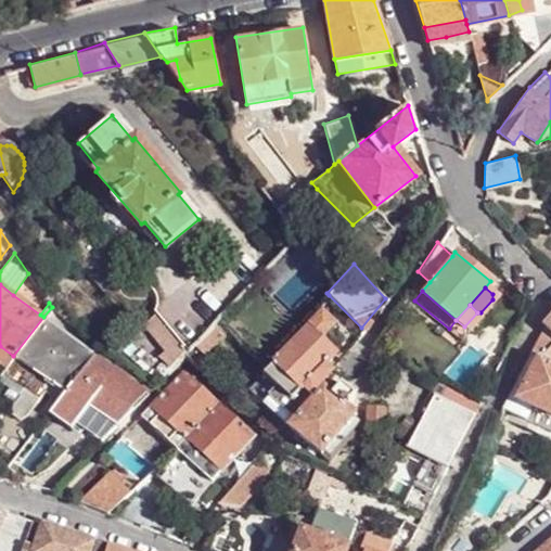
[(320,310),(264,375),(277,386),(269,396),(294,418),(302,409),(297,406),(329,372),(328,366),(324,363),(335,351),(320,338),(334,322),(320,310)]
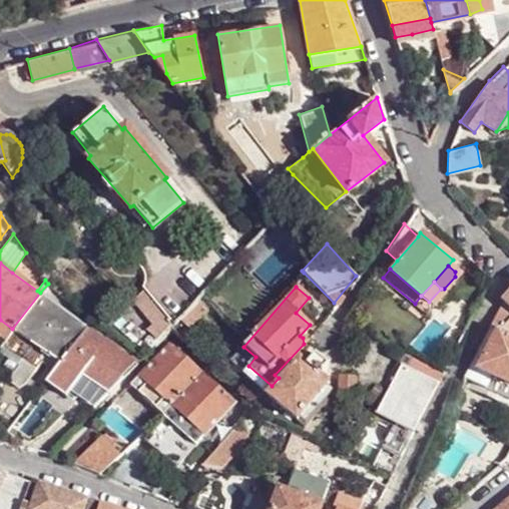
[(172,324),(145,291),(132,302),(151,326),(147,330),(156,341),(172,324)]
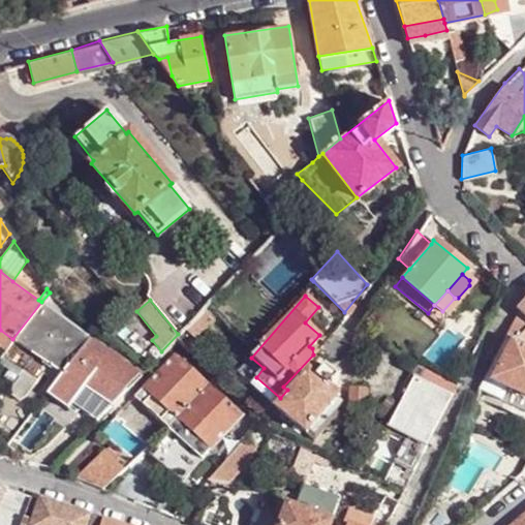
[(88,335),(41,302),(12,339),(40,358),(60,371),(88,335)]
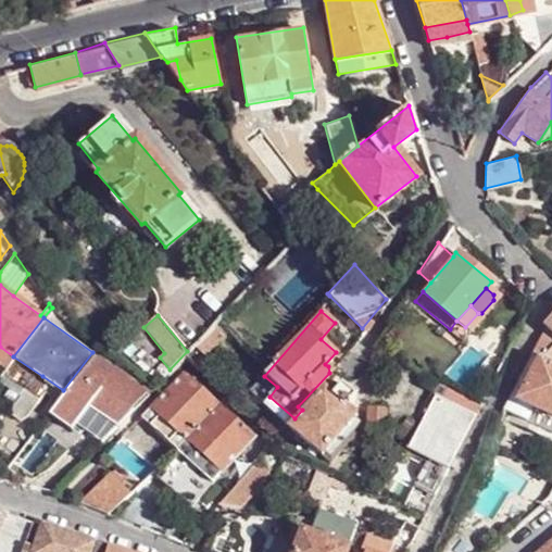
[(551,327),(546,322),(535,343),(542,348),(539,354),(551,361),(551,327)]
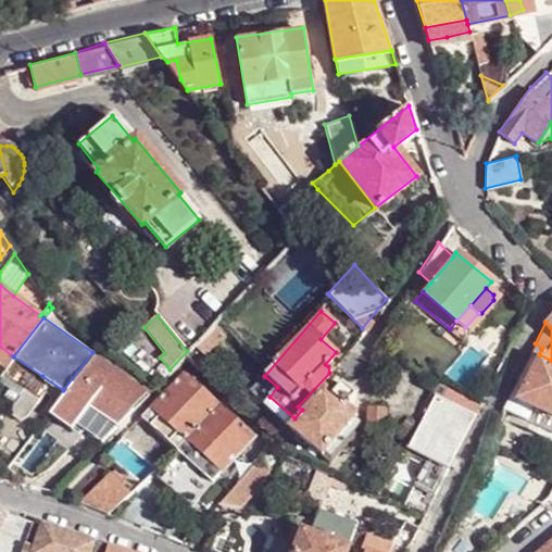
[(531,350),(539,354),(542,348),(535,343),(531,350)]
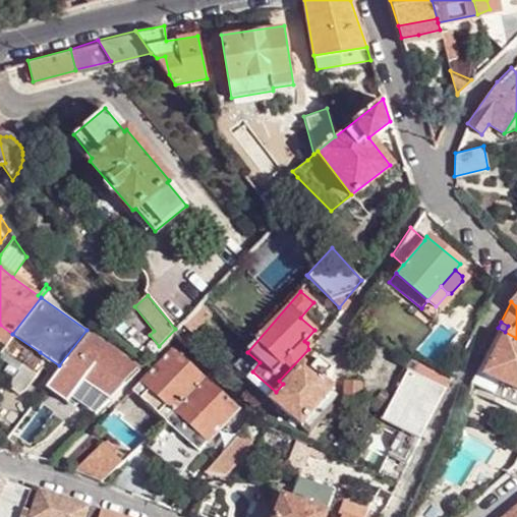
[(0,338),(6,343),(12,334),(0,325),(0,338)]
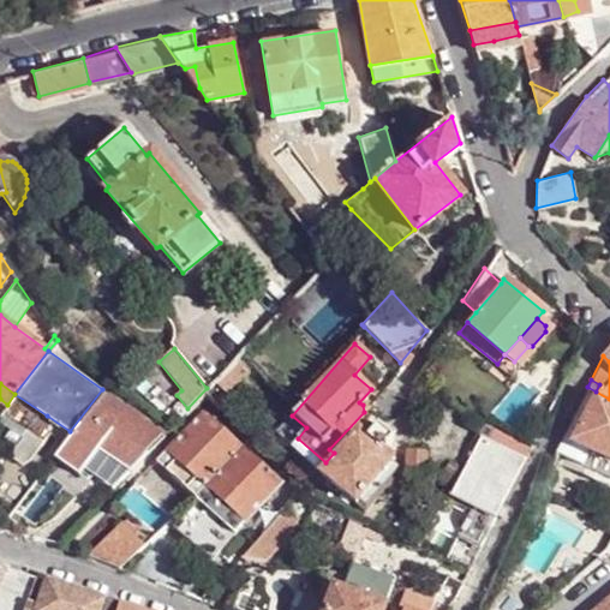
[(587,387),(556,449),(564,454),(584,464),(593,468),(609,477),(609,399),(596,392),(587,387)]
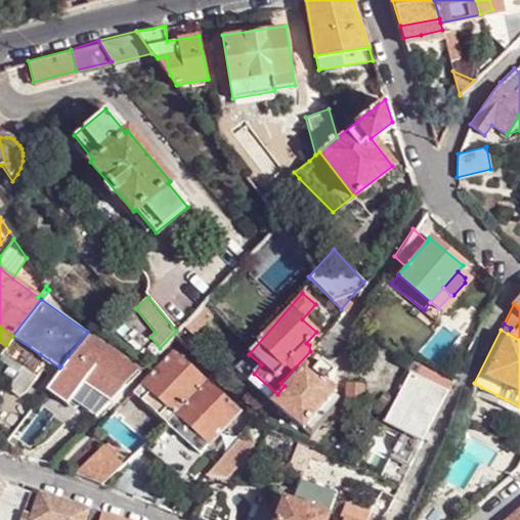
[(138,370),(87,332),(59,367),(54,377),(41,394),(61,410),(69,401),(80,385),(105,404),(123,385),(138,370)]
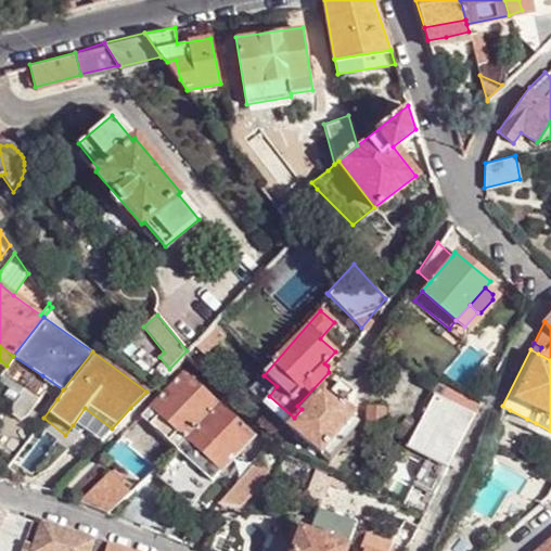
[(7,366),(1,373),(25,389),(30,394),(36,386),(42,375),(13,356),(7,366)]
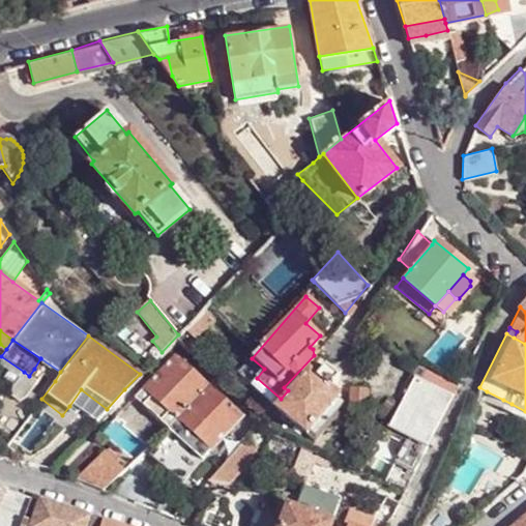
[(134,398),(169,426),(209,383),(174,351),(148,380),(134,398)]
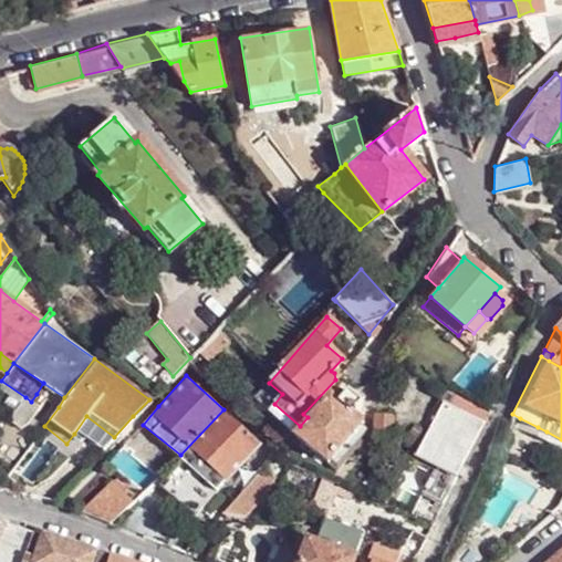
[(64,397),(43,383),(37,394),(48,401),(59,407),(64,397)]
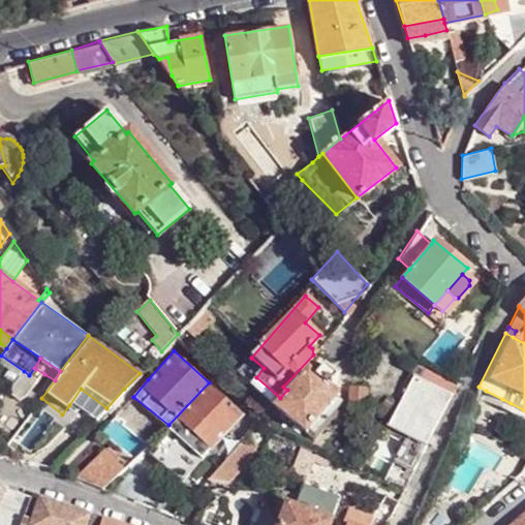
[(336,373),(323,362),(314,372),(308,367),(287,390),(280,398),(275,404),(304,429),(337,391),(328,382),(336,373)]
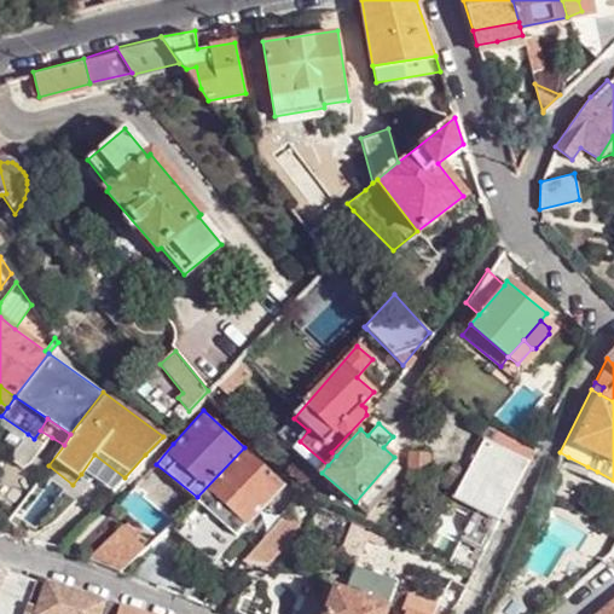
[(488,424),(451,496),(476,509),(461,540),(480,551),(532,449),(488,424)]
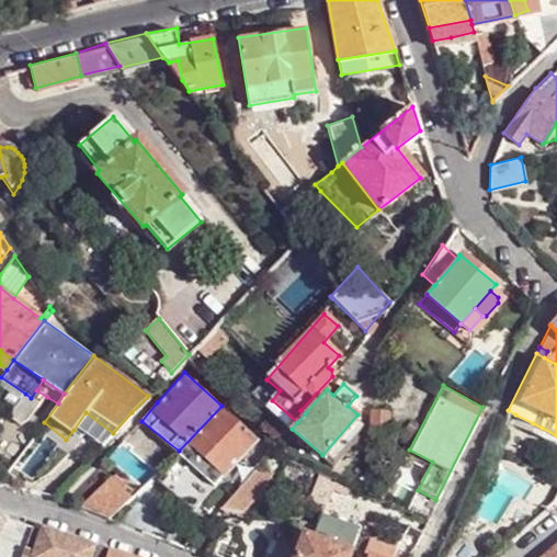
[(10,419),(22,428),(30,421),(47,397),(36,390),(31,398),(25,394),(13,410),(10,419)]
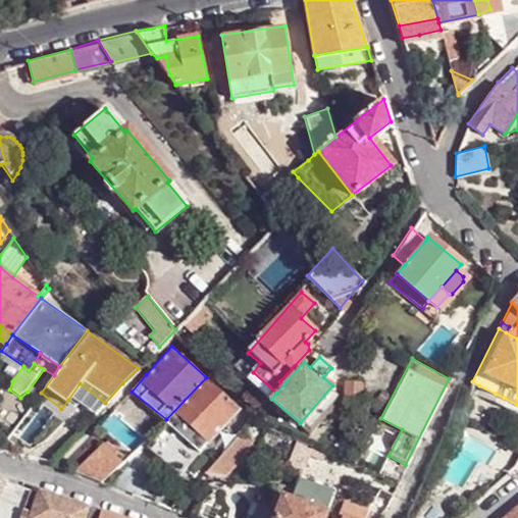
[(138,368),(122,383),(132,392),(146,374),(138,368)]
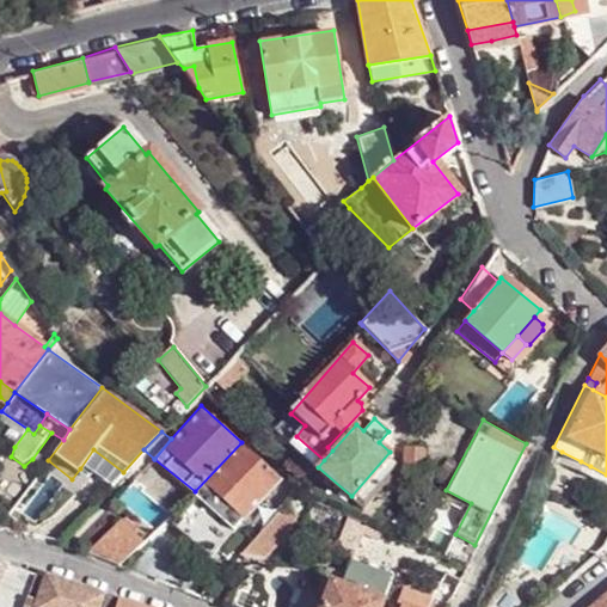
[(324,460),(296,436),(290,443),(318,467),(324,460)]
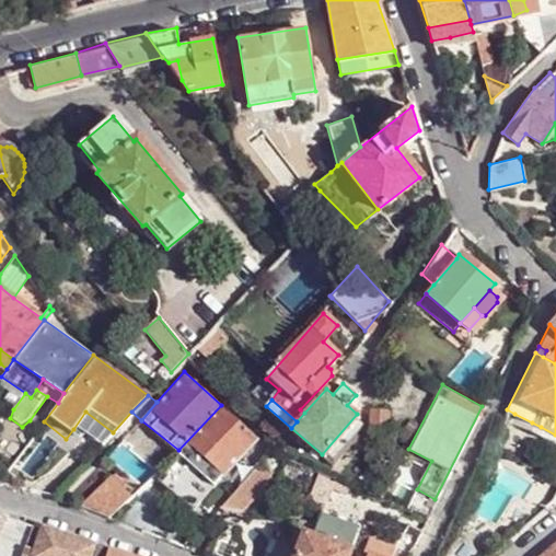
[(387,407),(369,404),(368,417),(385,419),(387,407)]
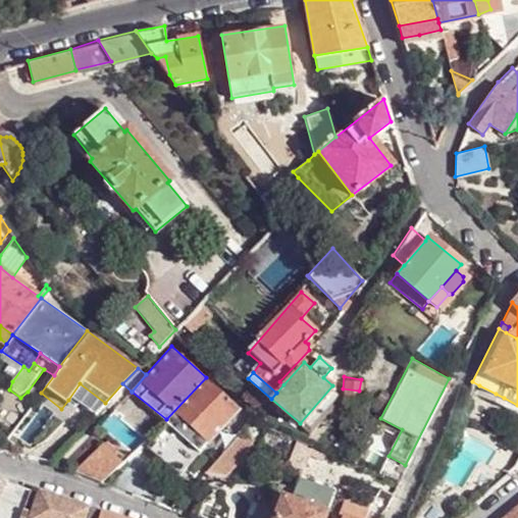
[(238,406),(206,377),(166,419),(198,451),(238,406)]
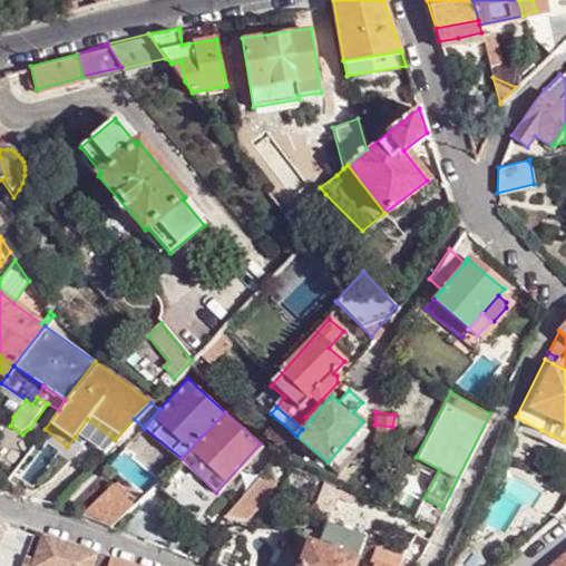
[(115,440),(87,419),(75,437),(100,457),(115,440)]
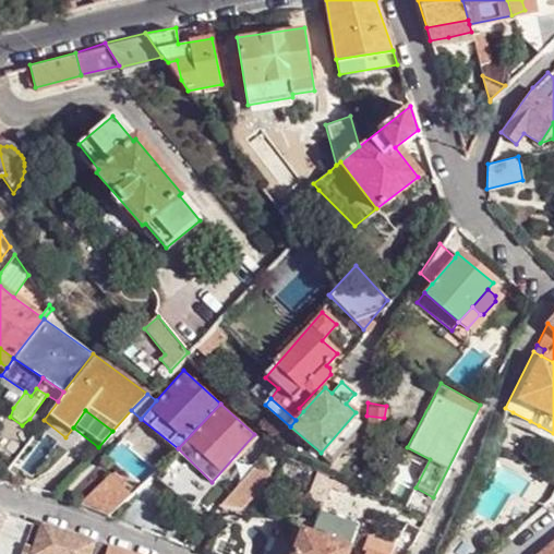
[(553,449),(542,472),(553,478),(553,449)]
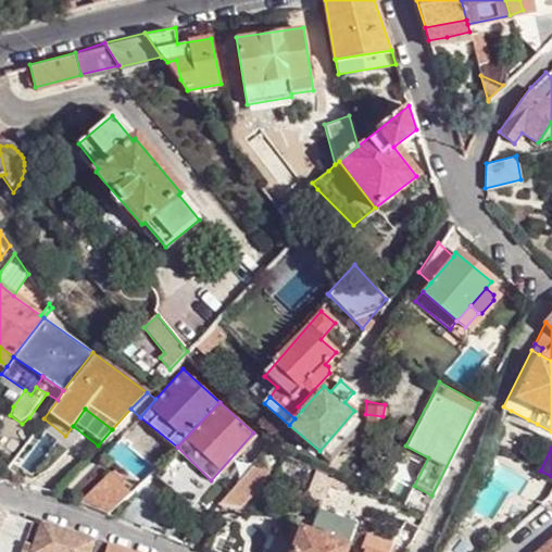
[(267,473),(253,460),(218,503),(239,505),(267,473)]
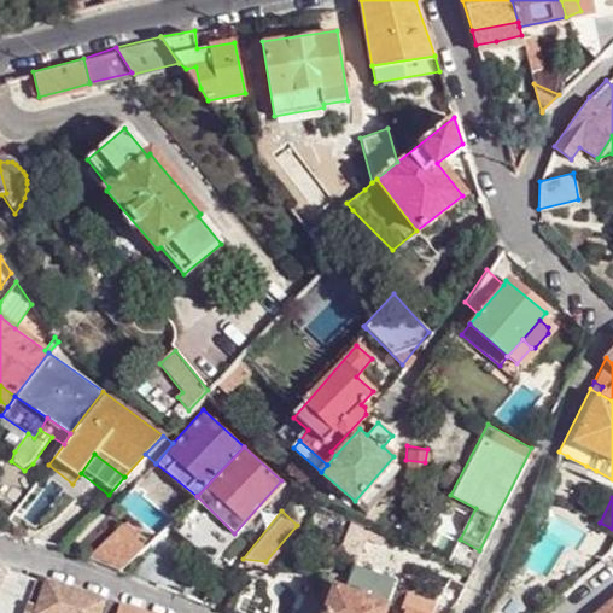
[(174,517),(149,541),(167,559),(191,531),(174,517)]
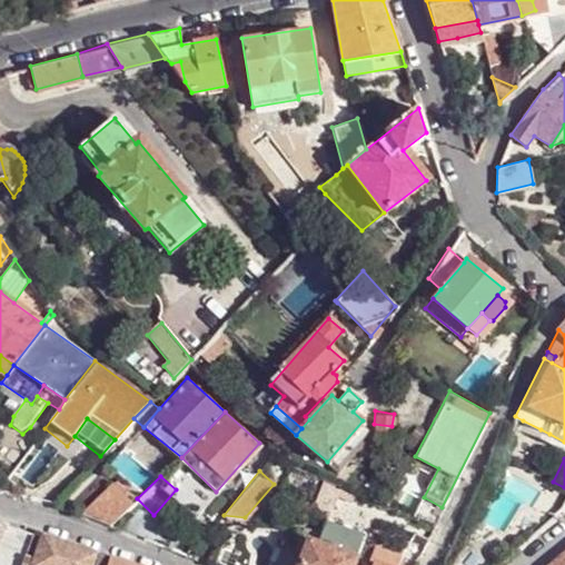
[(564,489),(553,482),(545,476),(531,504),(555,516),(557,514),(564,499),(564,489)]
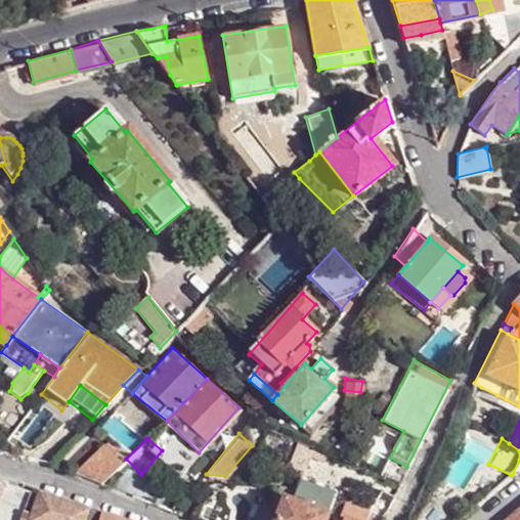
[(312,446),(298,440),(290,464),(304,469),(312,446)]
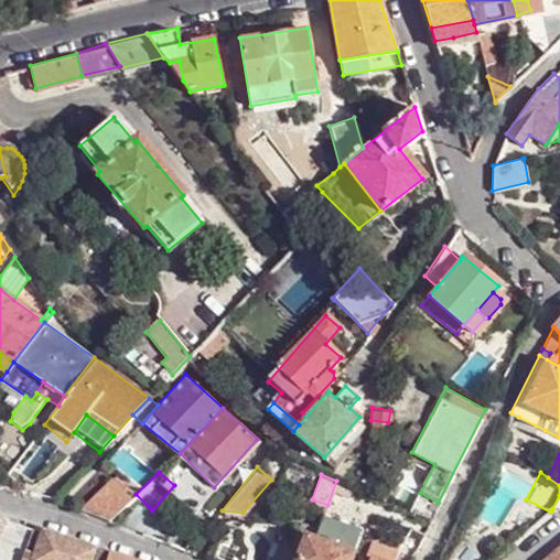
[(112,477),(82,509),(110,520),(133,497),(112,477)]
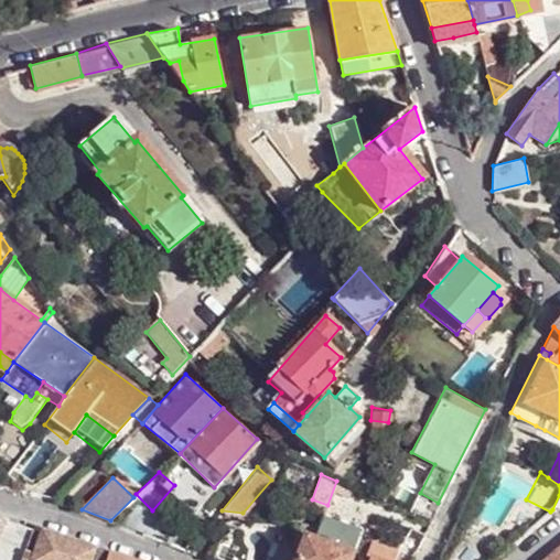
[(347,559),(361,525),(322,509),(316,523),(303,518),(302,518),(301,518),(300,518),(299,519),(298,519),(298,520),(291,539),(280,536),(271,559),(391,559),(397,550),(378,542),(372,549),(365,559),(347,559)]
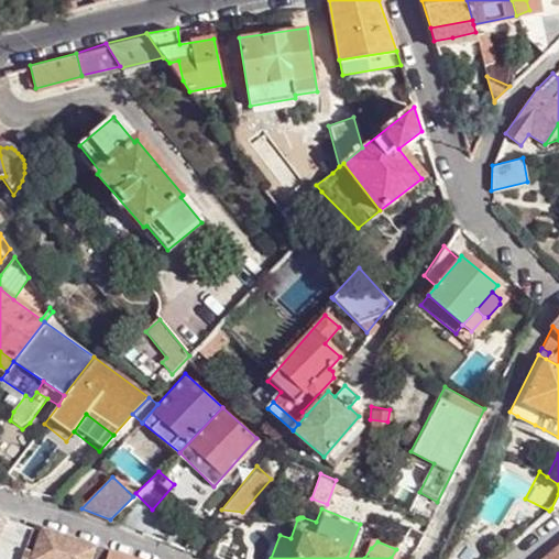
[(33,555),(42,528),(0,514),(0,558),(24,558),(26,552),(33,555)]
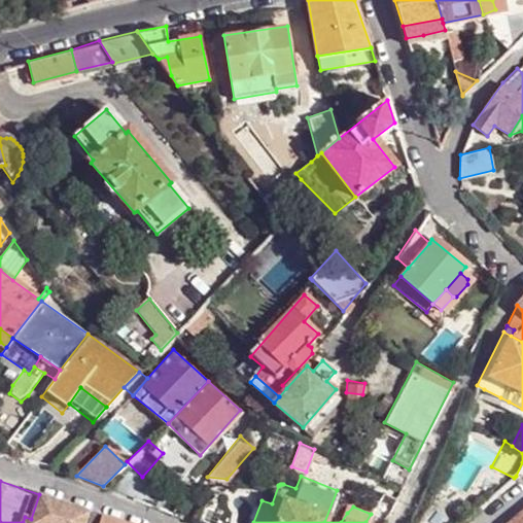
[(82,522),(86,511),(39,494),(31,519),(25,517),(23,522),(82,522)]
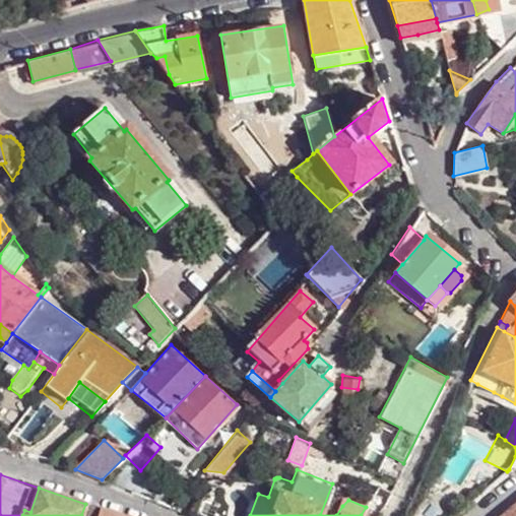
[(515,515),(515,503),(500,515),(515,515)]
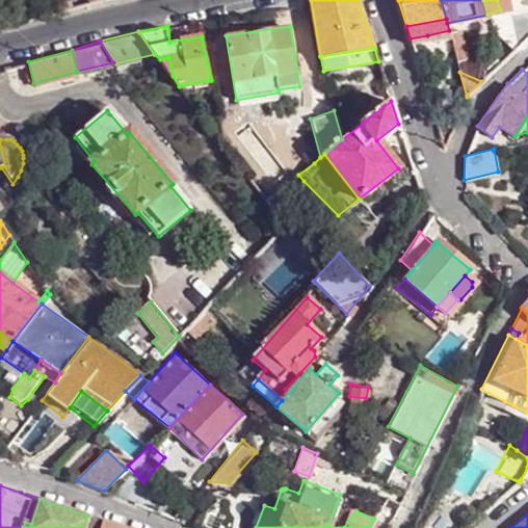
[(126,527),(87,516),(83,527),(126,527)]
